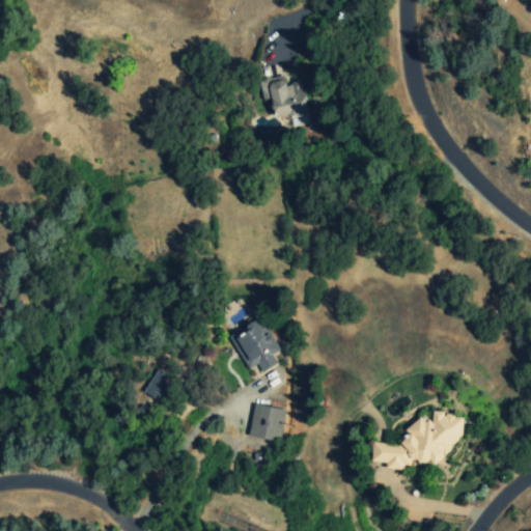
[(259,80),(263,100),(271,99),(275,117),(289,115),(291,127),(307,122),(306,119),(295,121),(294,116),(308,113),(302,81),(286,84),(284,75),(259,80)]
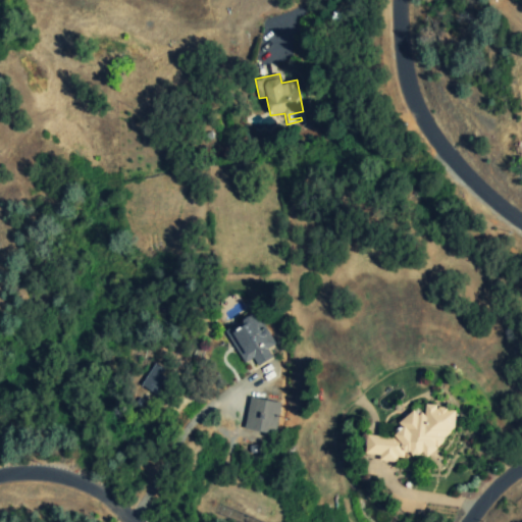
[(272,357),(267,349),(275,344),(256,312),(224,330),(244,363),(253,358),(257,366),(272,357)]
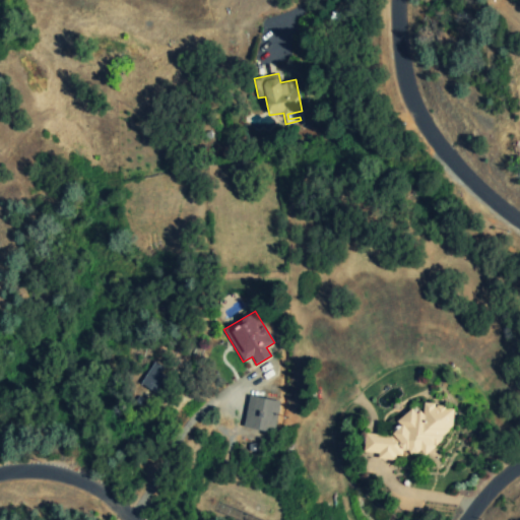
[(159,394),(170,370),(151,363),(141,386),(159,394)]
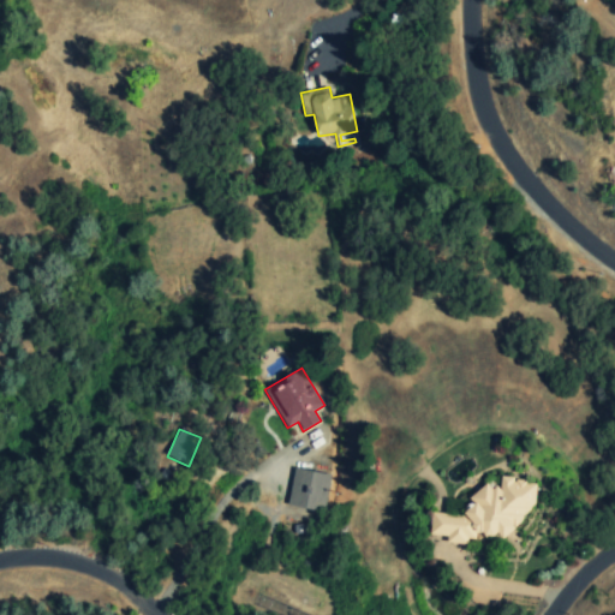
[(287,505),(323,513),(330,476),(294,467),(287,505)]
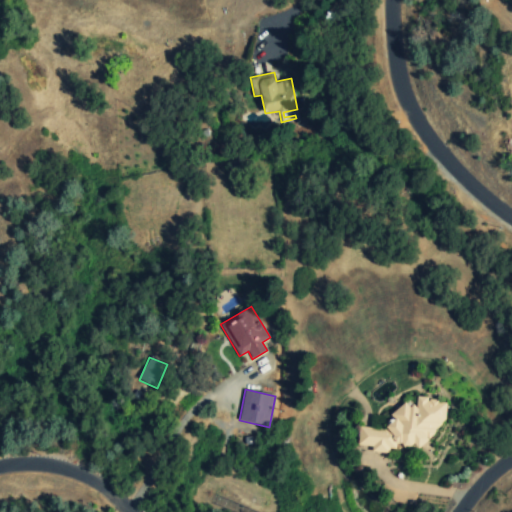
[(447,401),(417,398),(416,405),(401,404),(401,412),(390,411),(389,429),(360,426),(358,445),(372,446),(371,452),(389,453),(389,445),(430,448),(432,426),(444,427),(447,401)]
